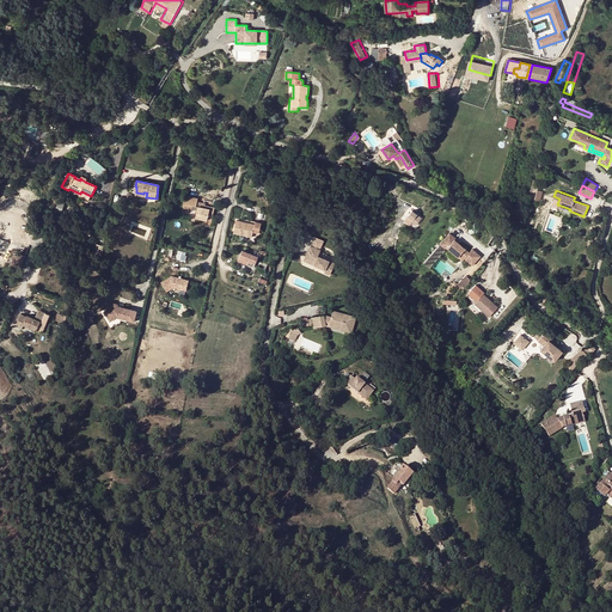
[(185,196),(184,203),(193,204),(196,206),(199,199),(185,196)]
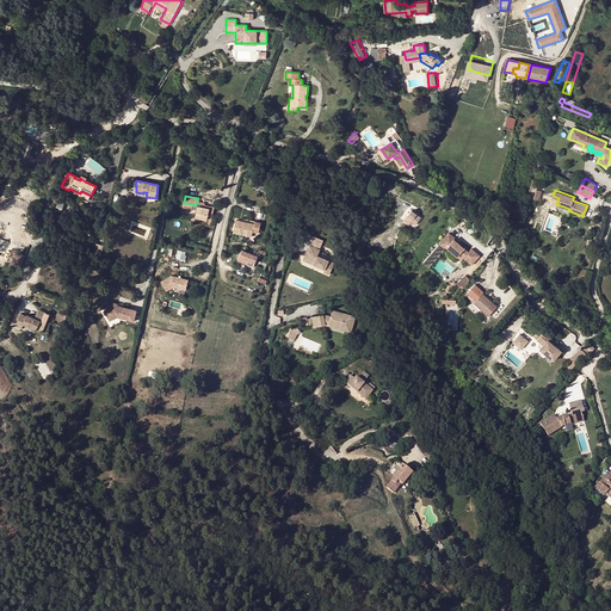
[(215,208),(204,205),(204,208),(198,207),(196,218),(207,221),(208,217),(213,218),(215,208)]
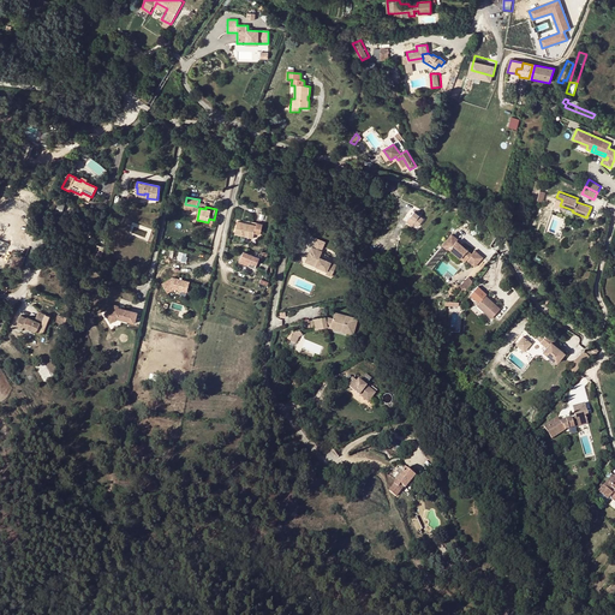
[(417,230),(427,219),(418,210),(408,221),(417,230)]
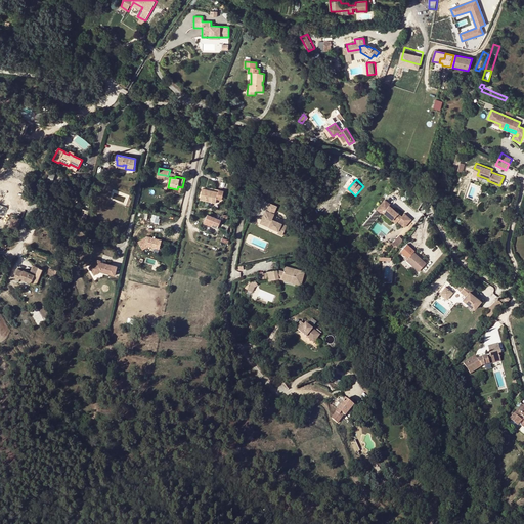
[(203,189),(201,200),(206,201),(216,204),(217,199),(220,200),(222,200),(224,191),(219,190),(218,192),(215,192),(210,190),(203,189)]
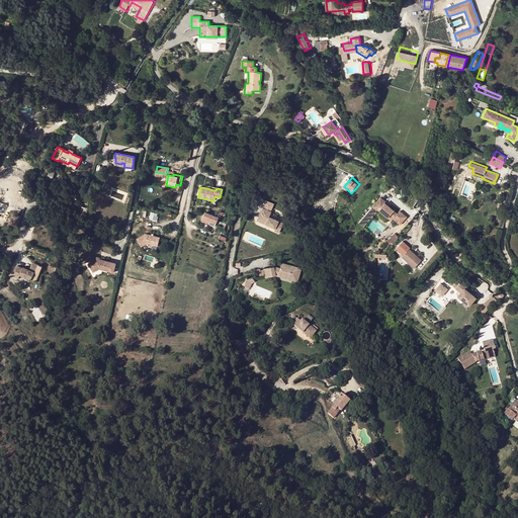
[(380,197),(372,206),(377,210),(378,209),(383,214),(385,212),(393,219),(400,225),(407,217),(400,210),(398,213),(384,202),(385,201),(380,197)]
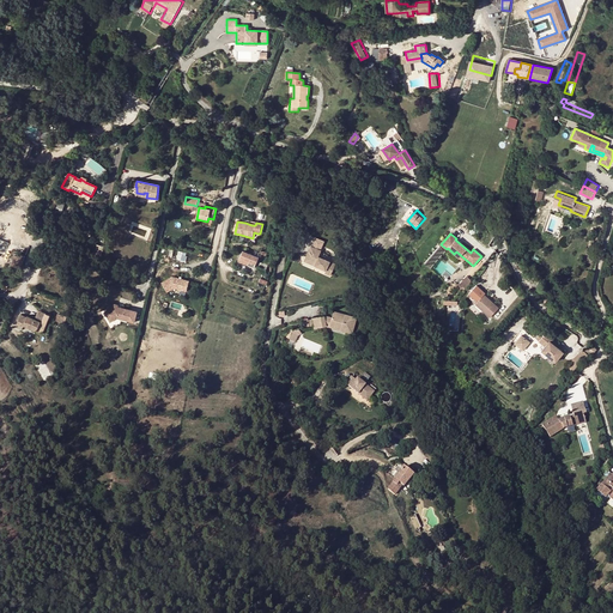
[(97,244),(93,255),(99,258),(103,247),(102,247),(97,244)]
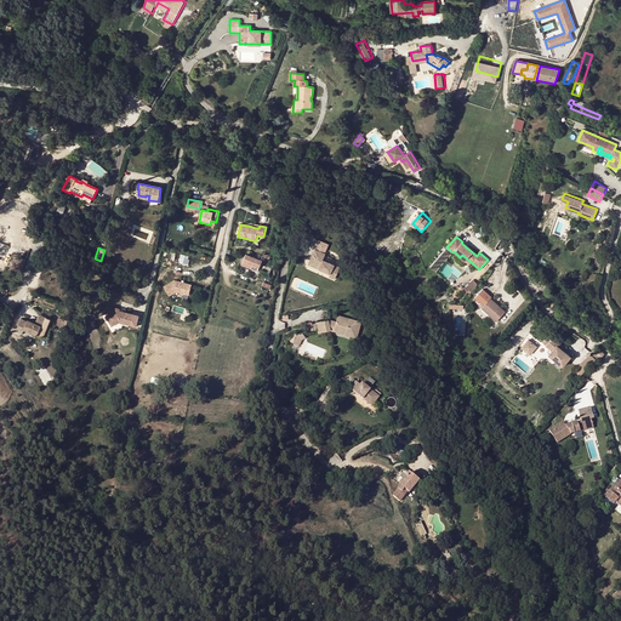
[(335,280),(341,268),(323,260),(326,254),(314,249),(312,256),(317,258),(314,265),(319,267),(318,269),(330,274),(329,278),(335,280)]
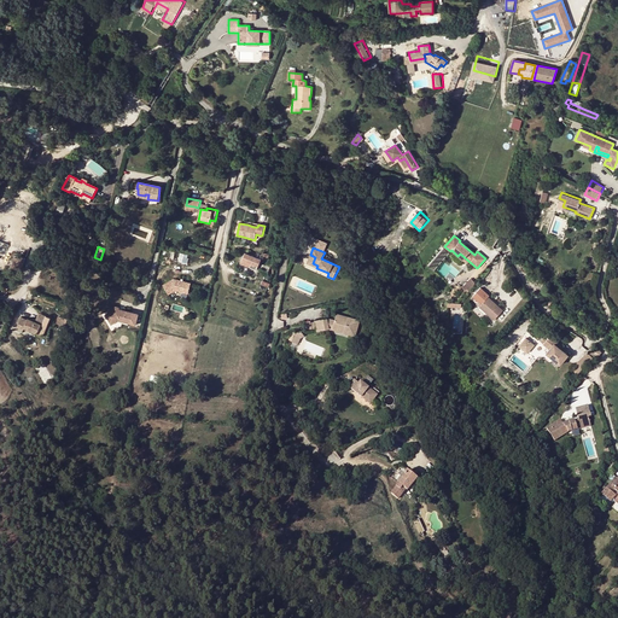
[(181,251),(179,261),(188,262),(191,254),(181,251)]
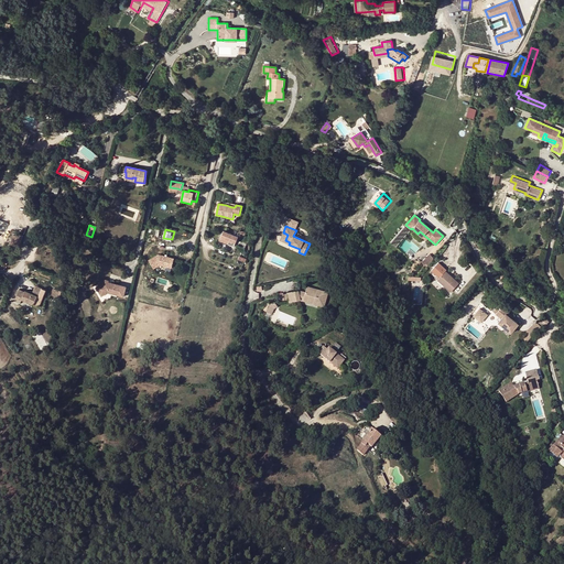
[(231,241),(229,241),(231,235),(224,231),(221,238),(219,241),(230,246),(231,241)]
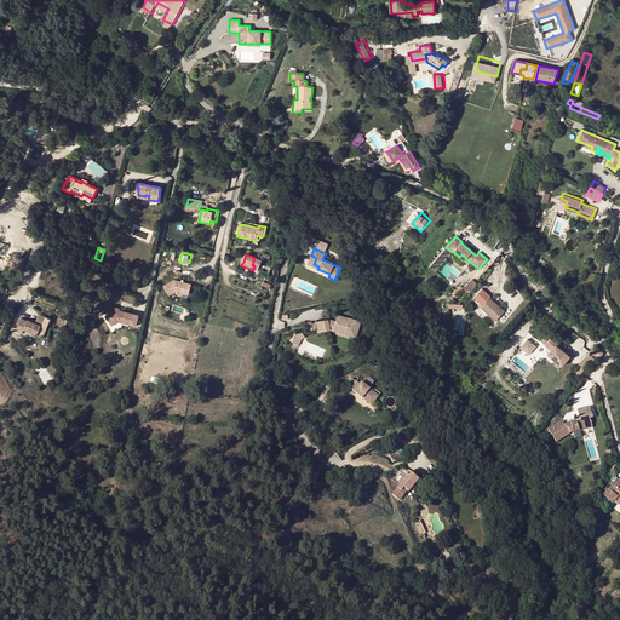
[(461,254),(459,257),(469,264),(470,262),(461,254)]
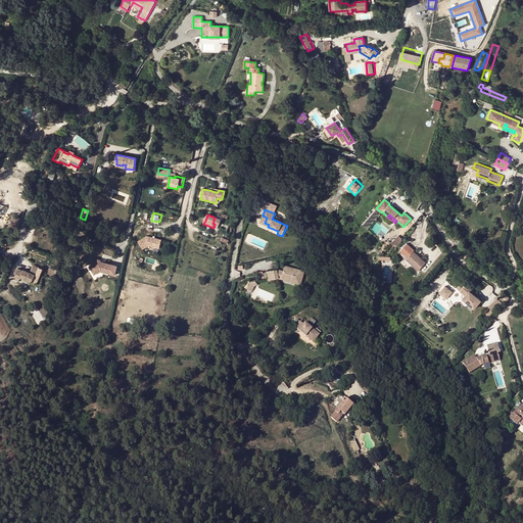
[(265,223),(267,218),(263,216),(259,223),(268,227),(269,225),(265,223)]
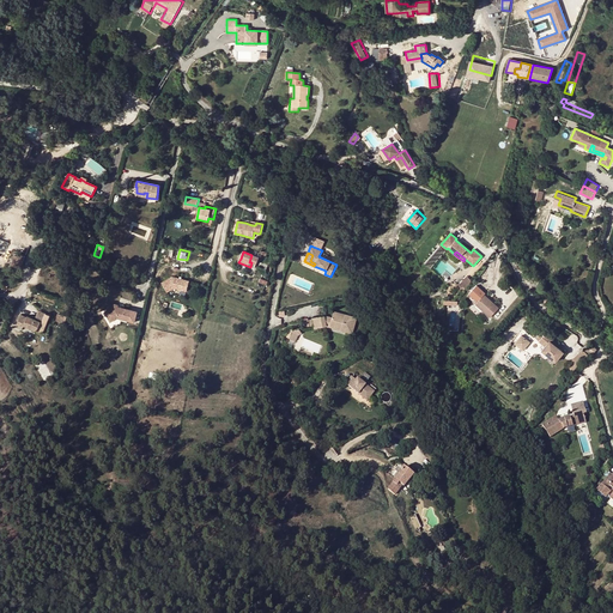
[(463,290),(472,280),(466,275),(457,285),(463,290)]
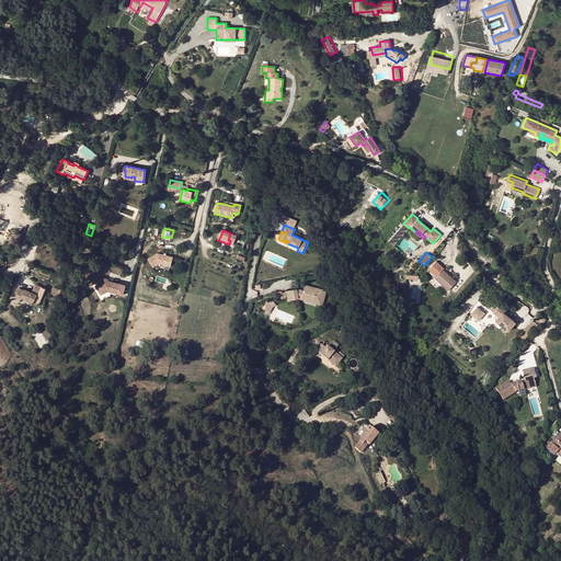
[(152,267),(159,263),(171,266),(173,258),(158,253),(148,259),(152,267)]
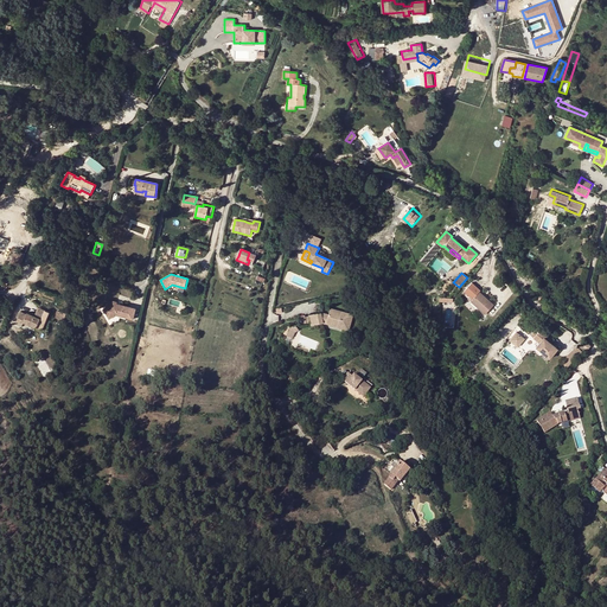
[(479,292),(471,301),(477,307),(485,314),(493,305),(479,292)]
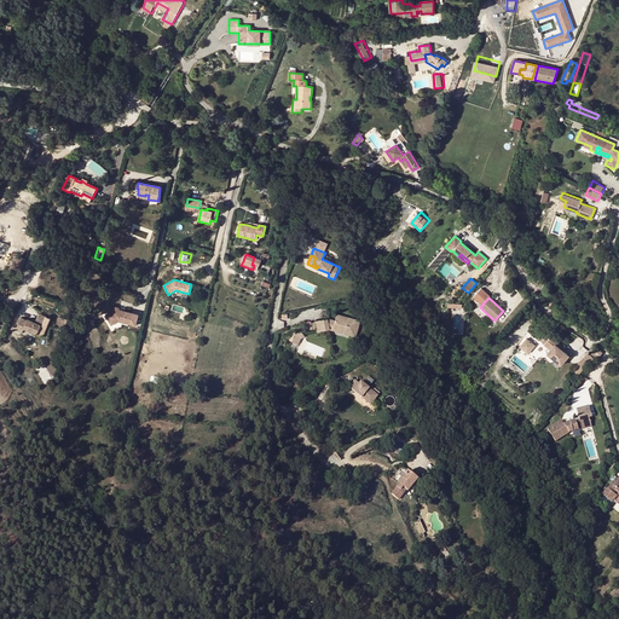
[(114,308),(106,314),(108,316),(109,318),(105,320),(111,328),(117,323),(136,327),(138,316),(117,312),(119,310),(114,308)]
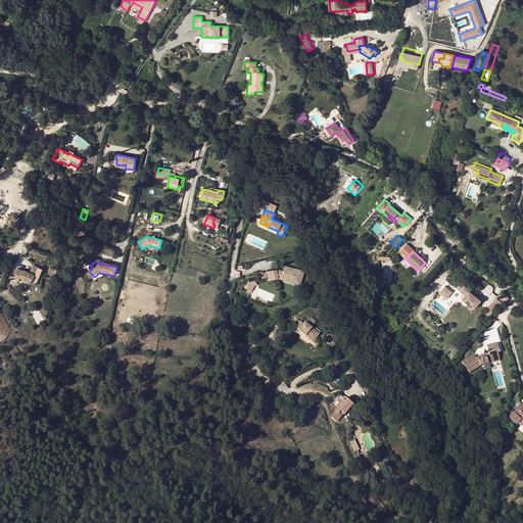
[(37,284),(40,277),(39,277),(36,275),(39,268),(33,265),(30,270),(30,272),(35,275),(32,282),(37,284)]
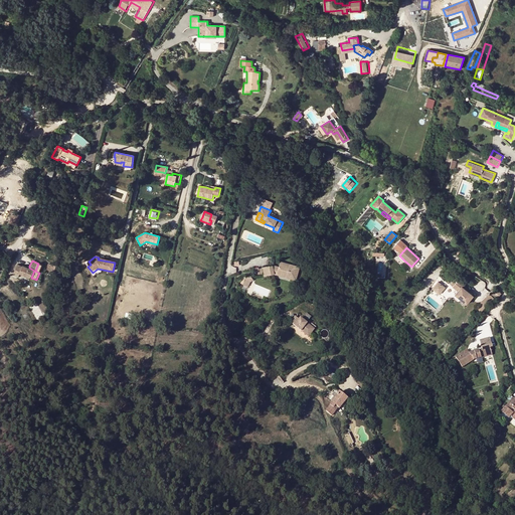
[(264,275),(264,277),(274,274),(274,275),(275,275),(286,278),(290,265),(283,263),(281,262),(280,267),(272,265),(262,268),(263,270),(264,275)]
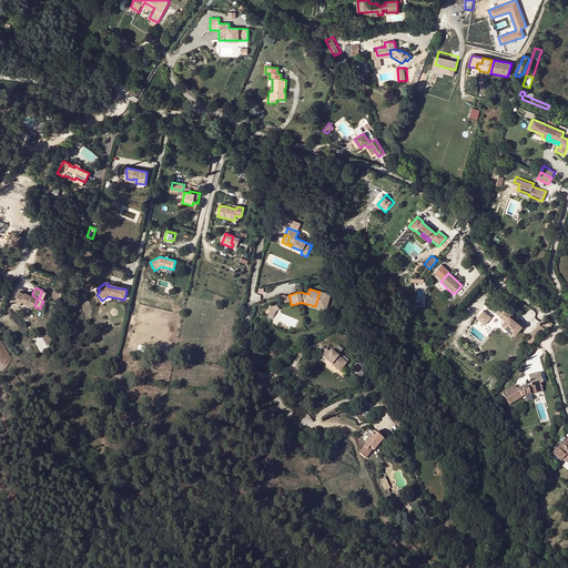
[(34,306),(38,298),(32,295),(29,294),(26,293),(24,294),(19,292),(14,303),(21,306),(22,302),(34,307),(34,306)]
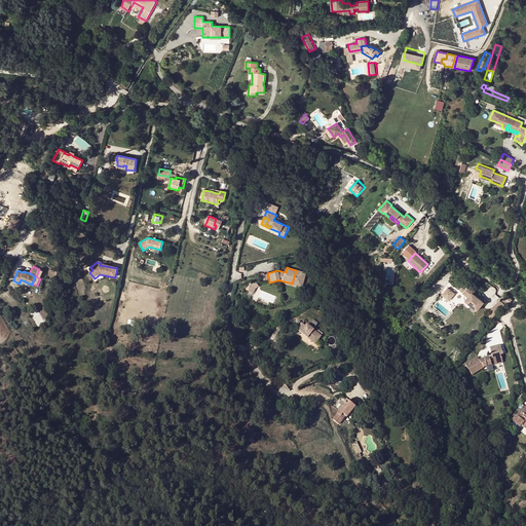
[(302,287),(306,272),(296,270),(292,284),(302,287)]
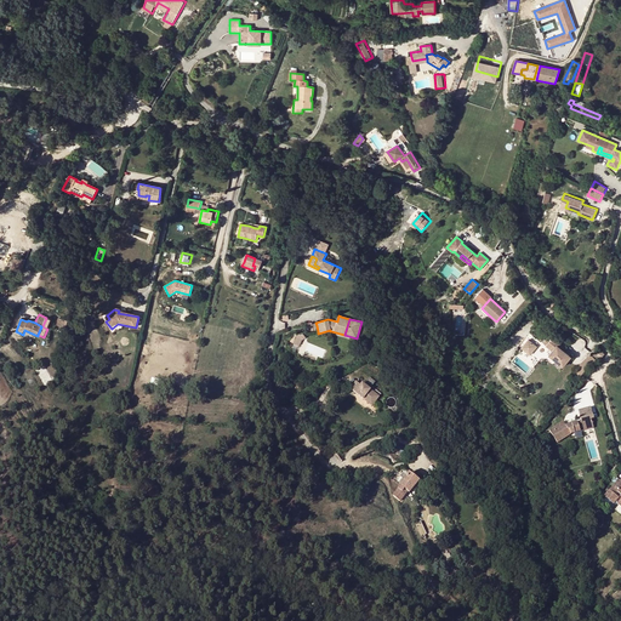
[(564,365),(571,357),(564,352),(558,346),(559,343),(551,336),(546,342),(548,343),(554,349),(553,352),(551,354),(564,365)]
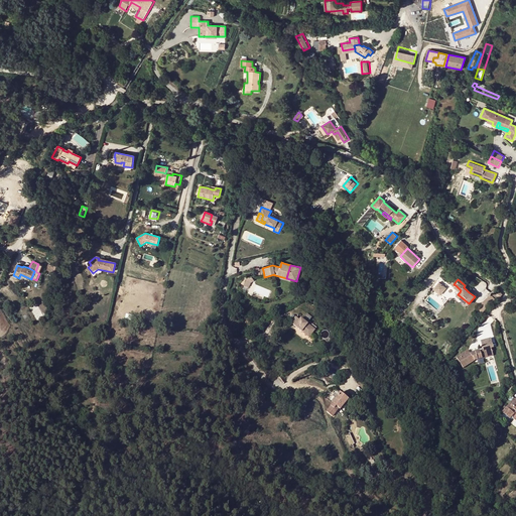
[(446,292),(447,291),(452,286),(448,283),(443,288),(442,289),(446,292)]
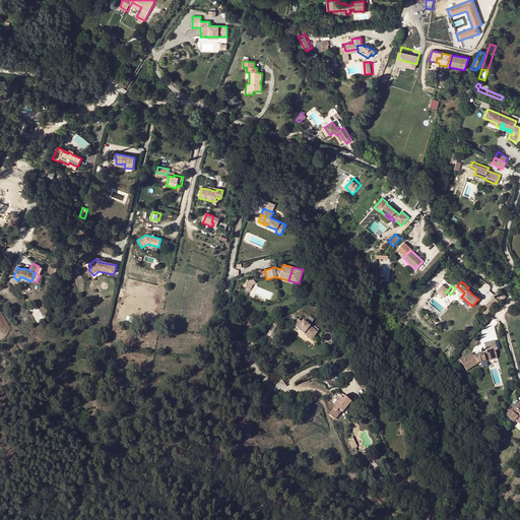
[(491,310),(499,302),(496,299),(495,298),(485,306),(491,310)]
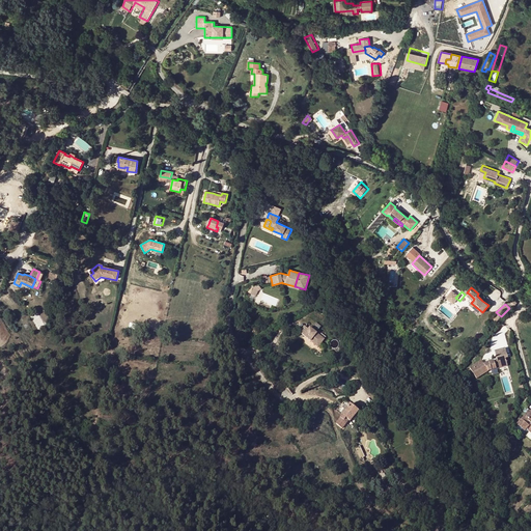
[(301,333),(305,336),(316,343),(319,339),(324,341),(327,337),(311,328),(310,330),(305,327),(301,333)]
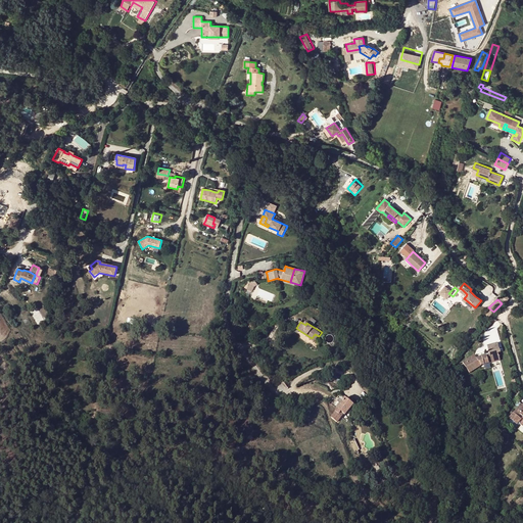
[(470,374),(481,366),(494,362),(494,361),(500,359),(498,353),(501,352),(497,343),(487,346),(489,355),(477,359),(474,355),(463,364),(470,374)]
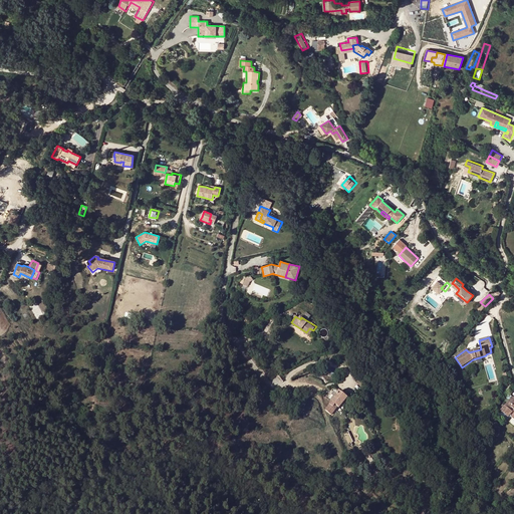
[(327,397),(332,401),(339,392),(333,388),(327,397)]
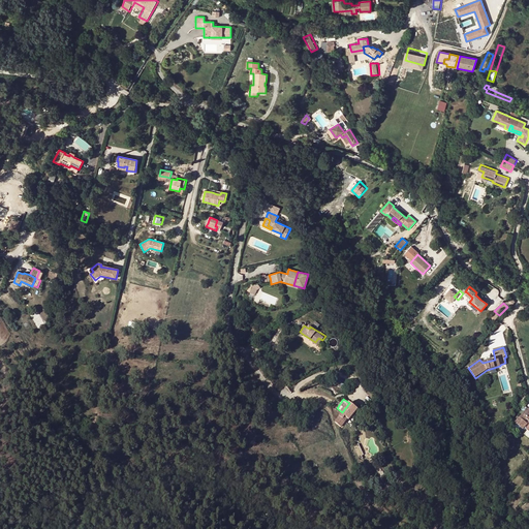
[(348,421),(356,409),(349,403),(342,412),(338,418),(343,423),(346,418),(348,421)]
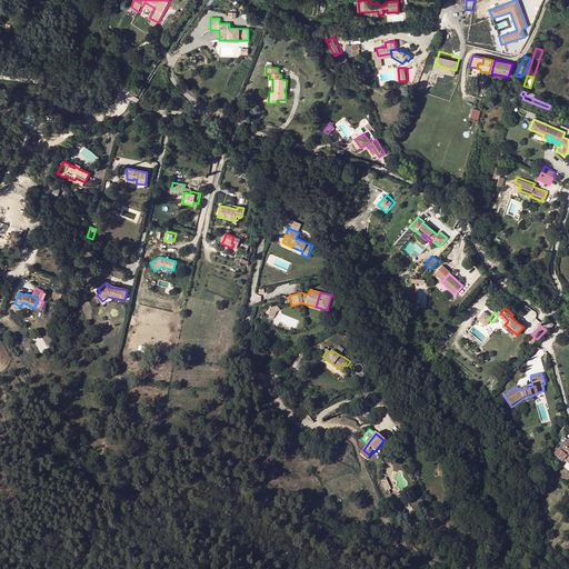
[(568,465),(568,440),(567,442),(566,441),(559,450),(558,450),(553,456),(562,463),(565,461),(568,465)]
